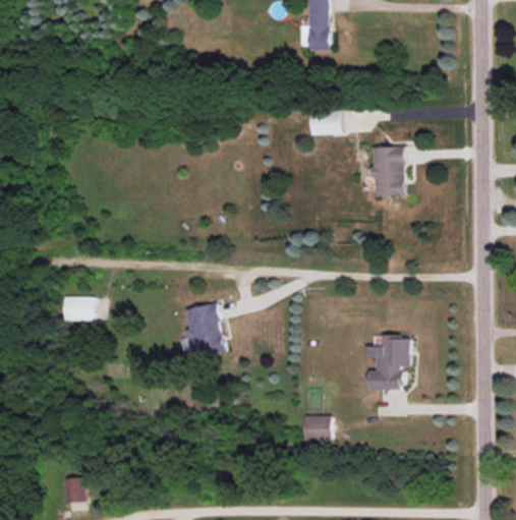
[(306,0),(307,26),(299,26),(299,47),(307,46),(307,52),(328,51),(326,0),(306,0)]
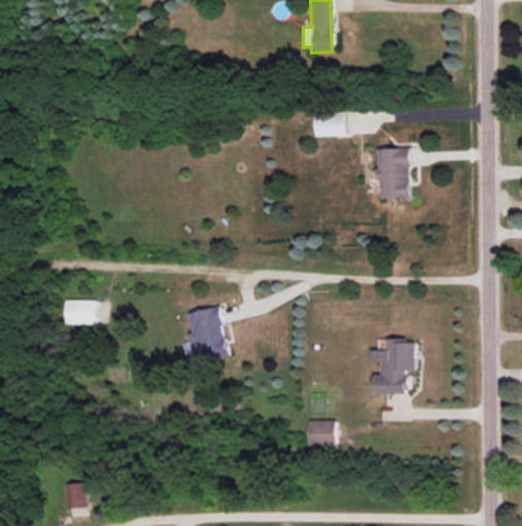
[(344,136),(343,112),(313,113),(314,137),(344,136)]
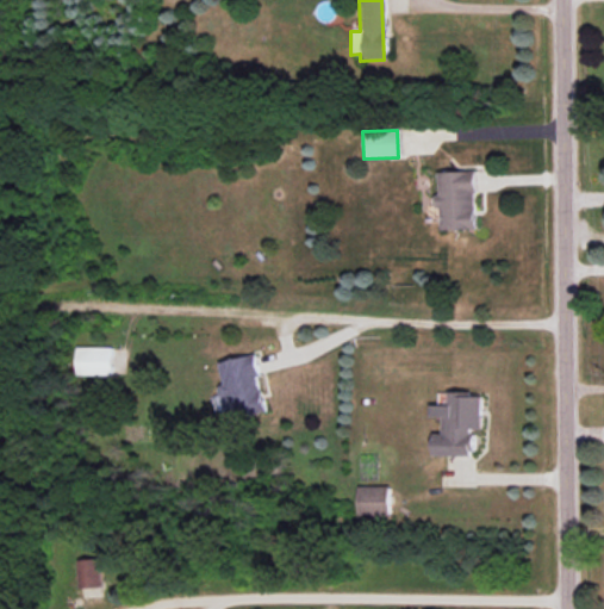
[(474,230),(472,172),(435,173),(436,197),(430,197),(431,209),(437,209),(437,231),(474,230)]
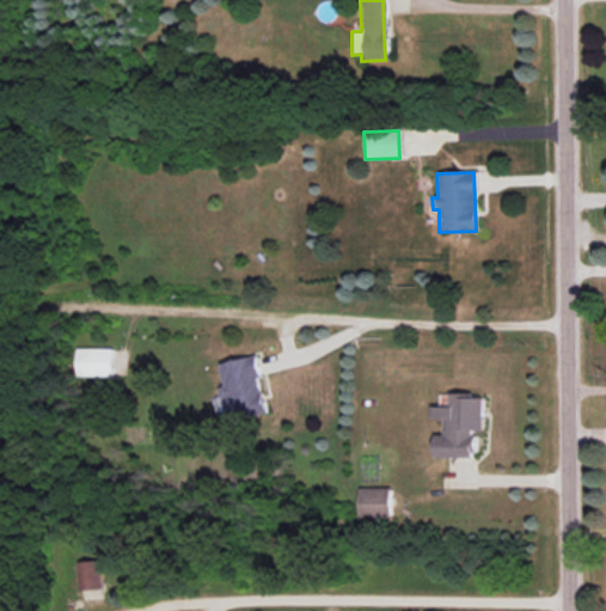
[(73,377),(109,377),(109,349),(74,349),(73,377)]
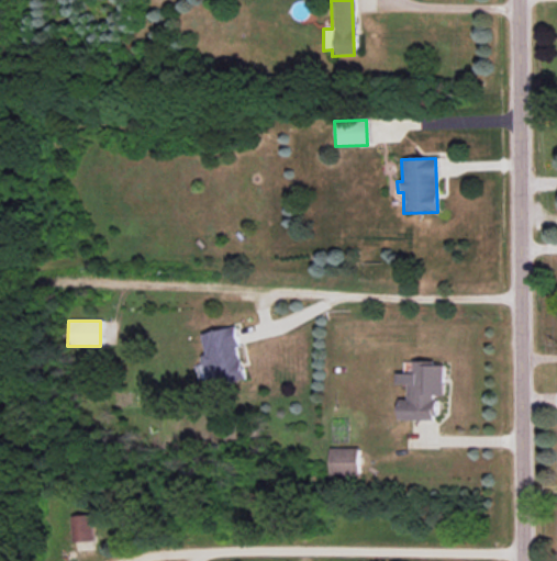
[(200,334),(210,386),(243,381),(233,328),(200,334)]
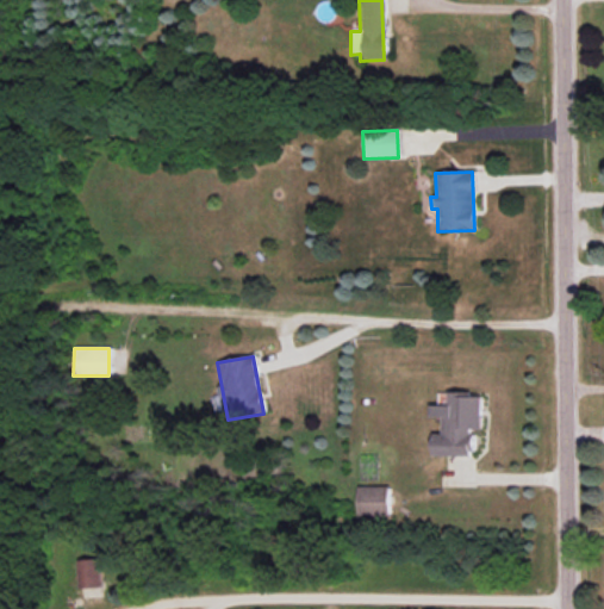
[(479,397),(456,397),(456,393),(444,393),(444,406),(427,406),(427,418),(440,418),(440,434),(430,434),(430,457),(471,457),(471,430),(479,430),(479,397)]
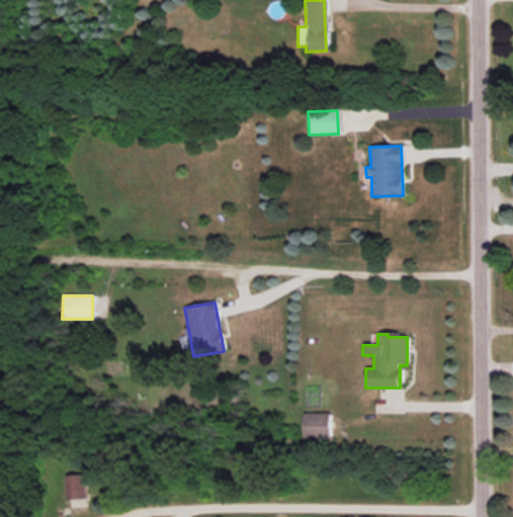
[(328,413),(301,414),(302,438),(328,438),(328,413)]
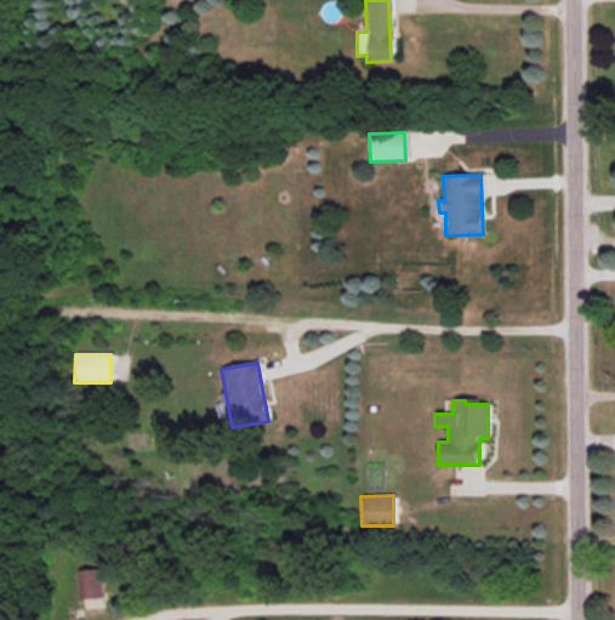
[(98,599),(98,570),(75,570),(77,599),(98,599)]
